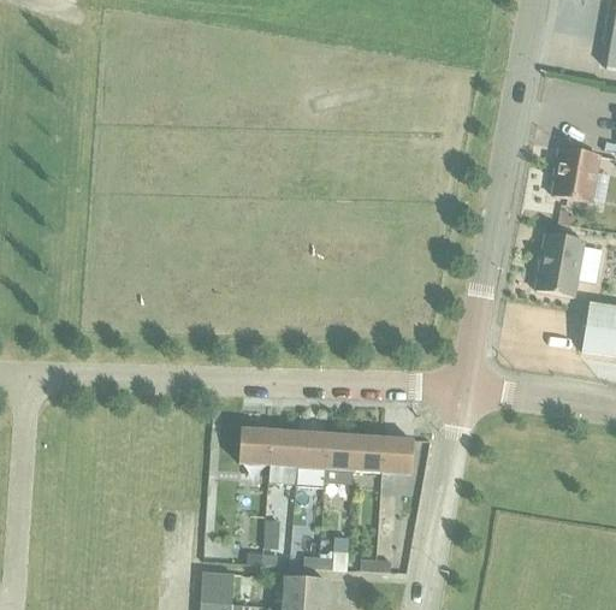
[(552,193),(590,200),(598,152),(561,146),(552,193)]
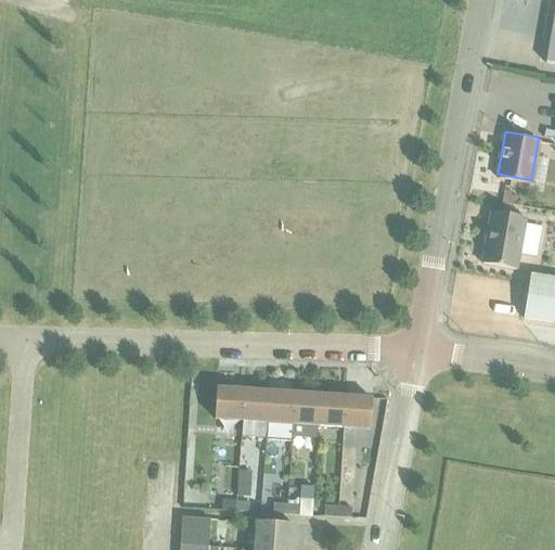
[(491,208),(482,259),(517,266),(526,214),(491,208)]
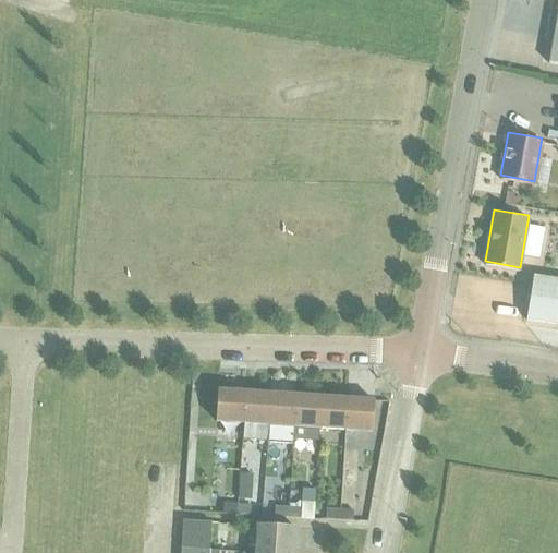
[(557,276),(533,273),(526,315),(557,321),(557,276)]
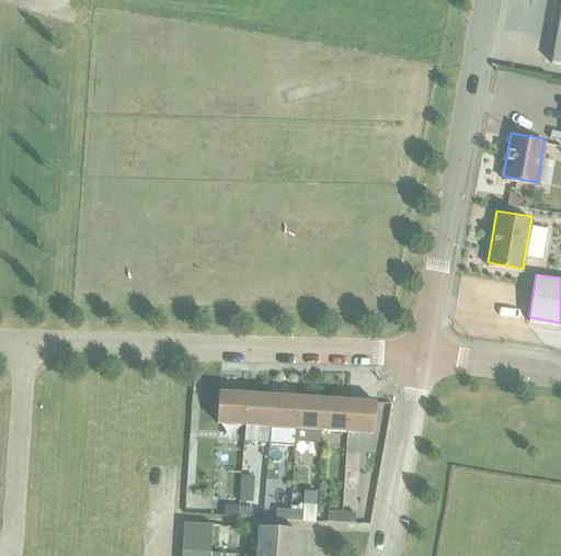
[(219,388),(217,419),(242,421),(244,389),(219,388)]
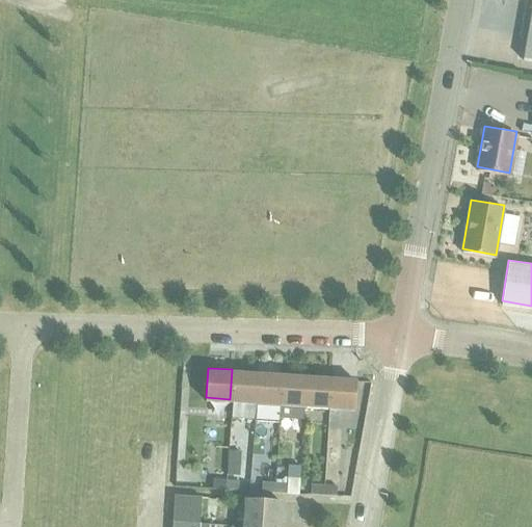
[(232,369),(230,399),(255,400),(256,400),(258,371),(257,371),(232,369)]
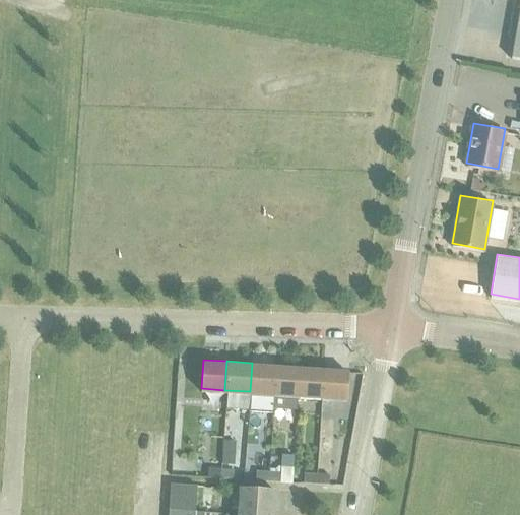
[(250,391),(249,408),(272,409),(273,405),(273,393),(275,364),(252,363),(250,391)]
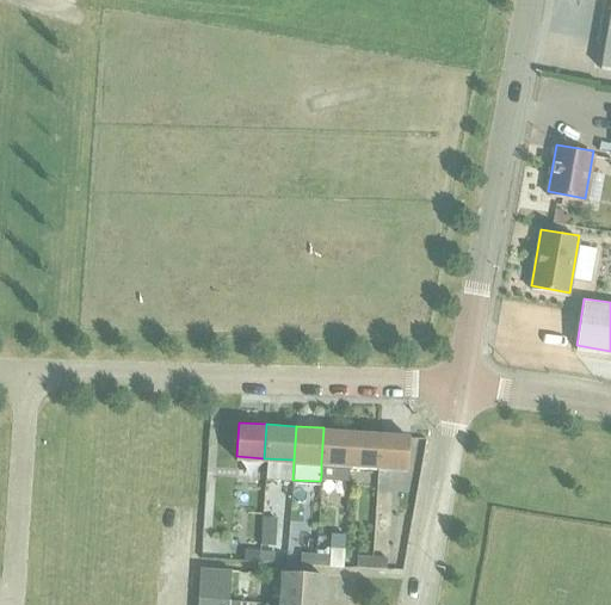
[(321,462),(321,476),(349,477),(350,463),(352,430),(323,427),(321,462)]
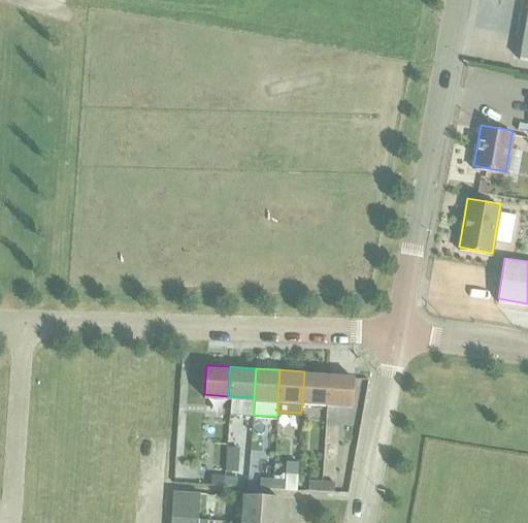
[(304,371),(302,400),(326,402),(328,372),(304,371)]
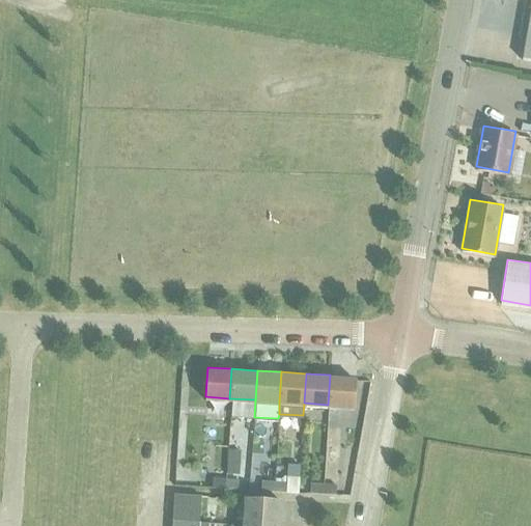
[(330,375),(328,405),(329,405),(354,407),(356,377),(331,375),(330,375)]
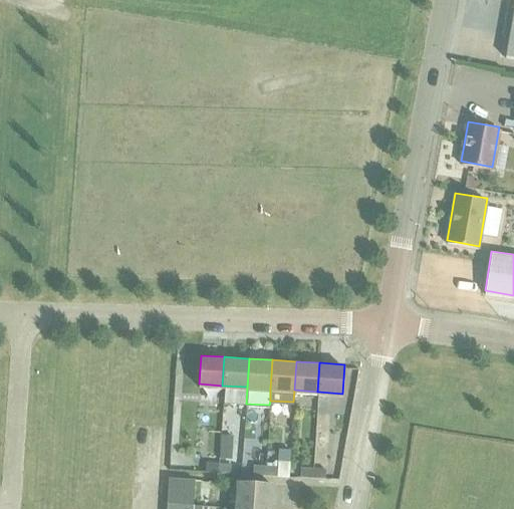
[(224,427),(223,453),(237,454),(238,428),(224,427)]
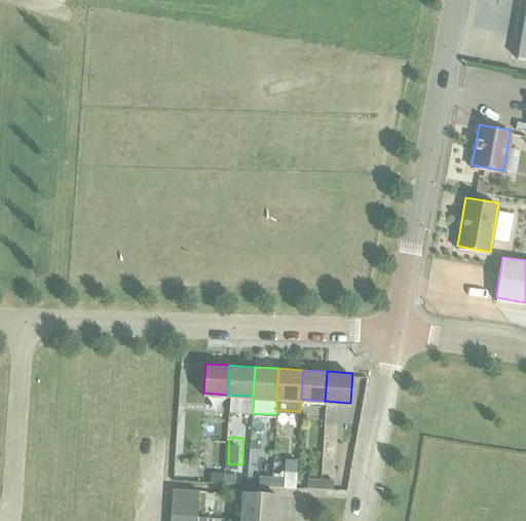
[(284,475),(273,474),(273,484),(286,485),(296,485),(297,469),(285,468),(285,461),(275,460),(274,473),(284,473),(284,475)]
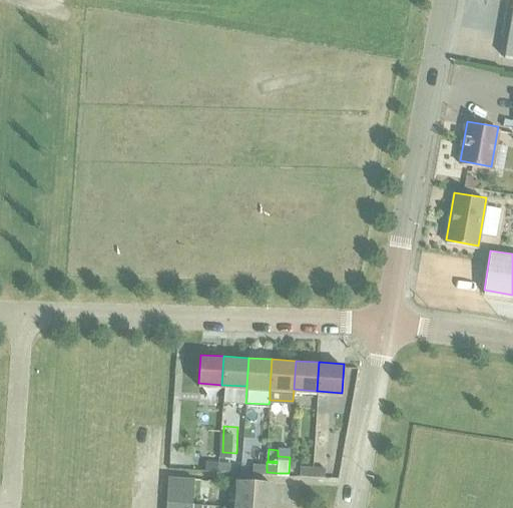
[(194,451),(192,466),(207,468),(216,468),(217,459),(207,458),(208,453),(194,451)]
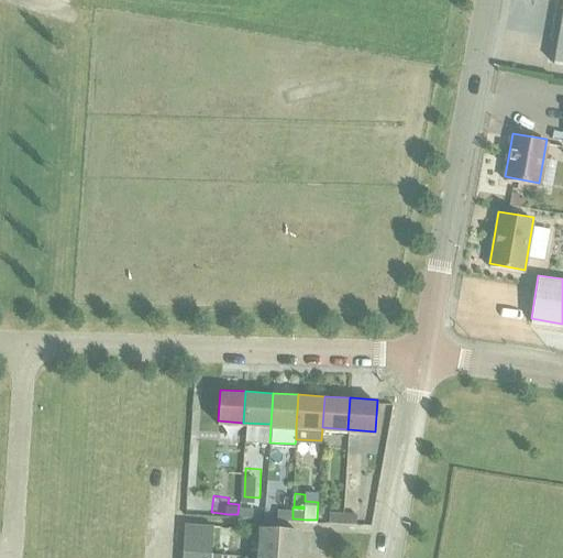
[(344,496),(344,510),(345,510),(344,520),(357,521),(359,511),(355,510),(356,496),(345,496),(344,496)]
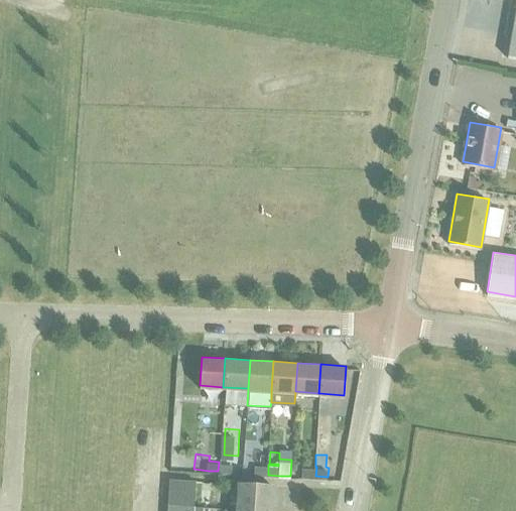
[(219,462),(218,471),(234,472),(234,463),(219,462)]
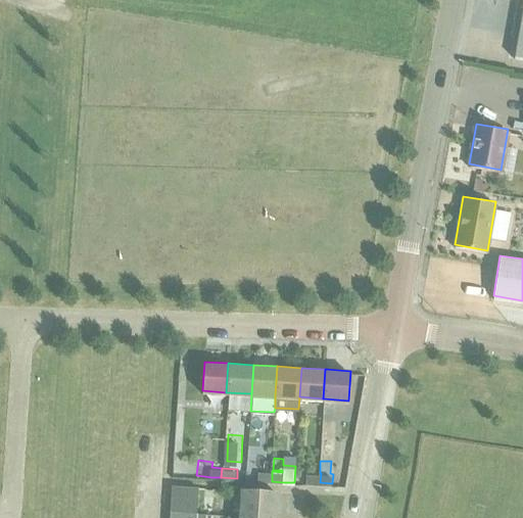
[(259,471),(259,480),(272,481),(272,471),(259,471)]
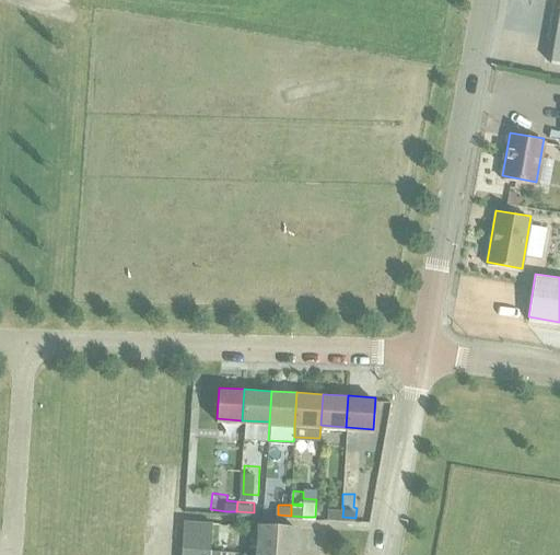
[(329,506),(329,516),(342,517),(343,507),(342,507),(329,506)]
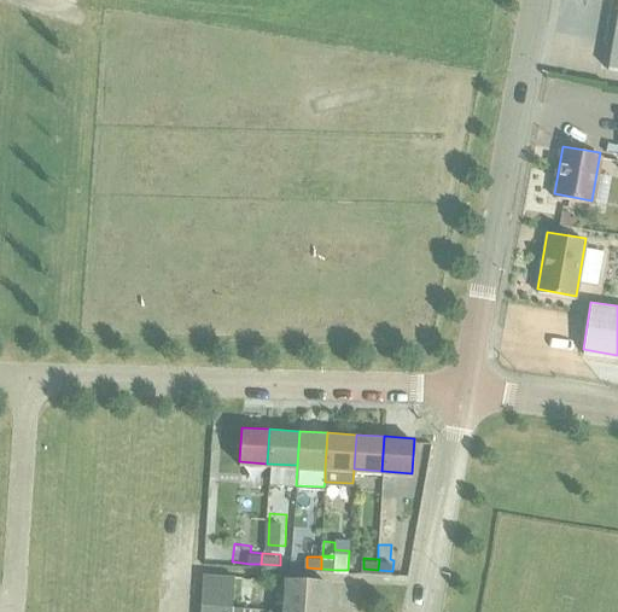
[(242,573),(239,602),(252,604),(255,575),(242,573)]
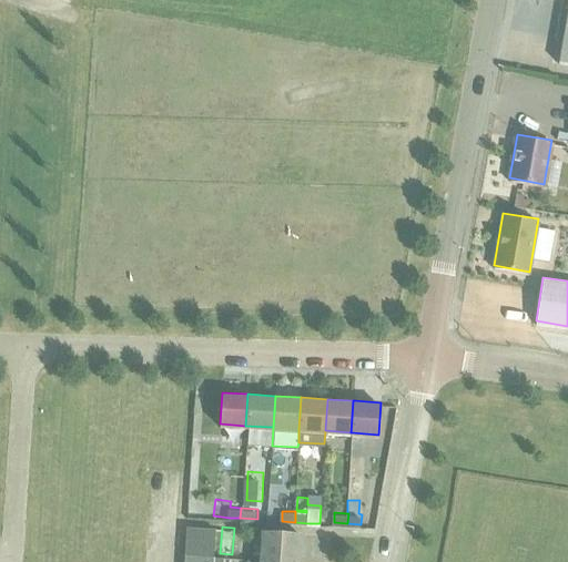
[(261,529),(260,557),(298,560),(301,531),(261,529)]
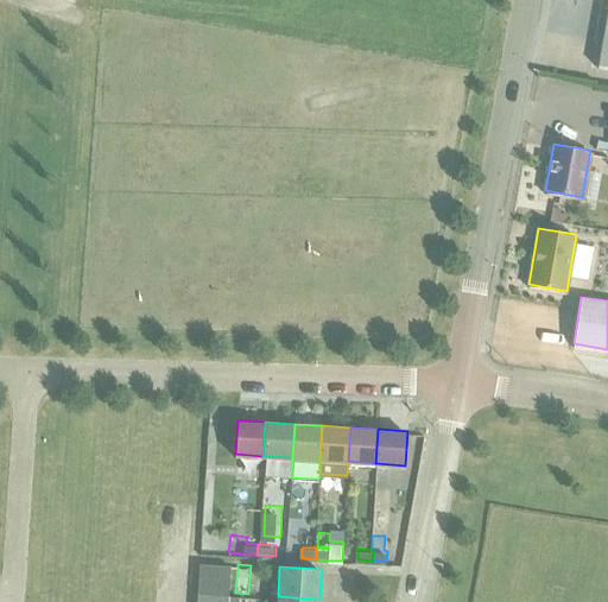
[(197,591),(196,601),(240,601),(241,595),(248,595),(248,594),(235,593),(235,594),(229,594),(226,594),(197,591)]
